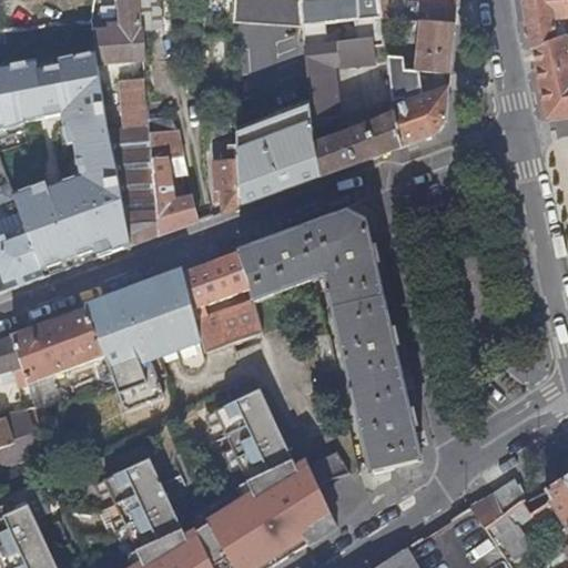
[(90,32),(97,66),(143,60),(141,30),(139,22),(137,0),(113,0),(118,28),(105,28),(107,33),(90,32)]
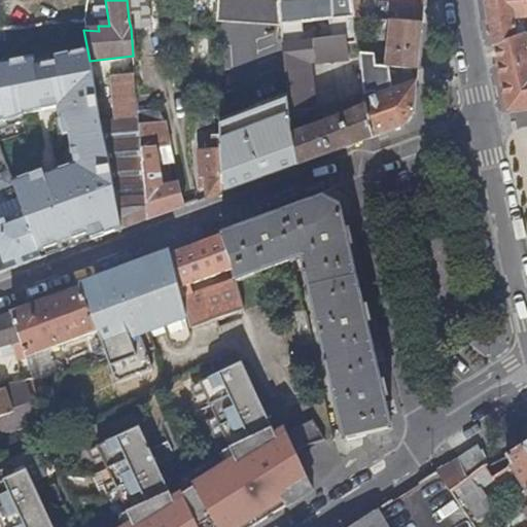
[(127,0),(129,21),(131,28),(147,27),(146,0),(127,0)]
